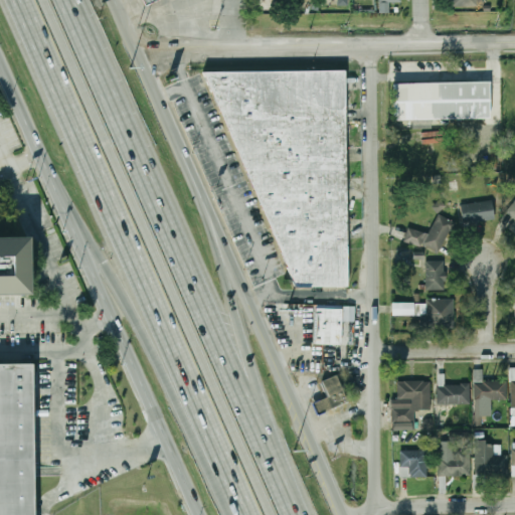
[(378,0),(379,13),(389,13),(389,3),(401,2),(401,0),(378,0)]
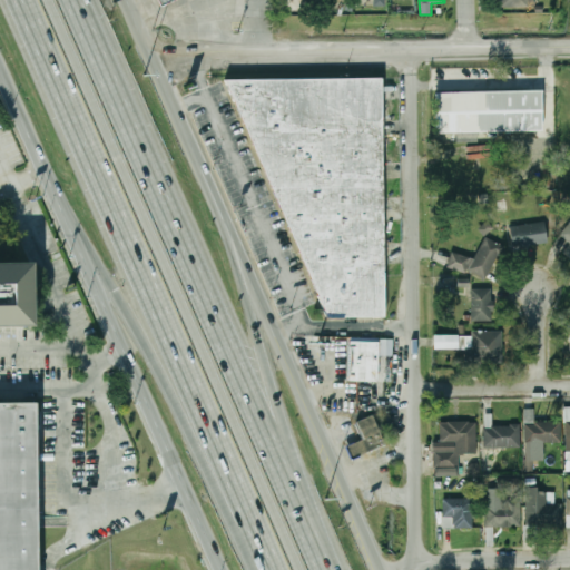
[(225,81),(382,78),(386,321),(326,322),(225,81)]
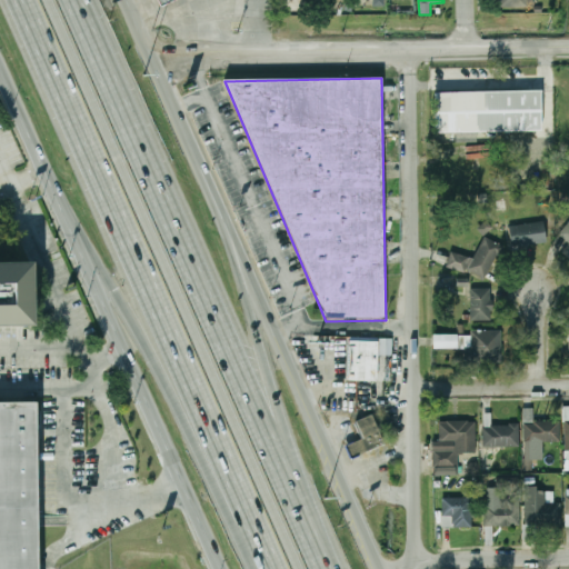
[(436,92),(539,90),(540,131),(437,132),(436,92)]
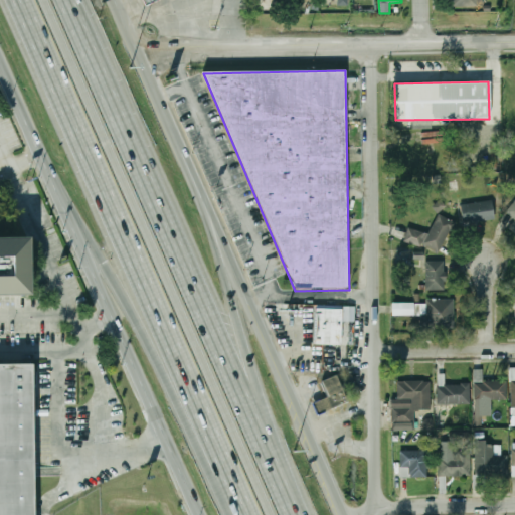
[(514,223),(514,200),(504,214),(514,223)]
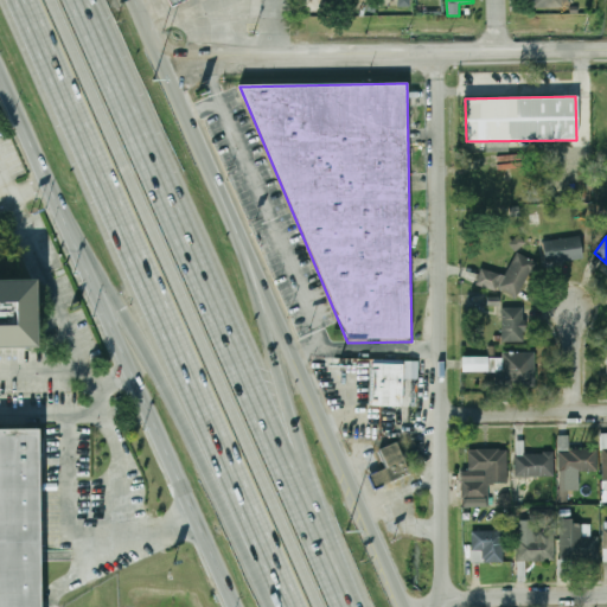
[(545,263),(582,260),(580,237),(543,241),(545,263)]
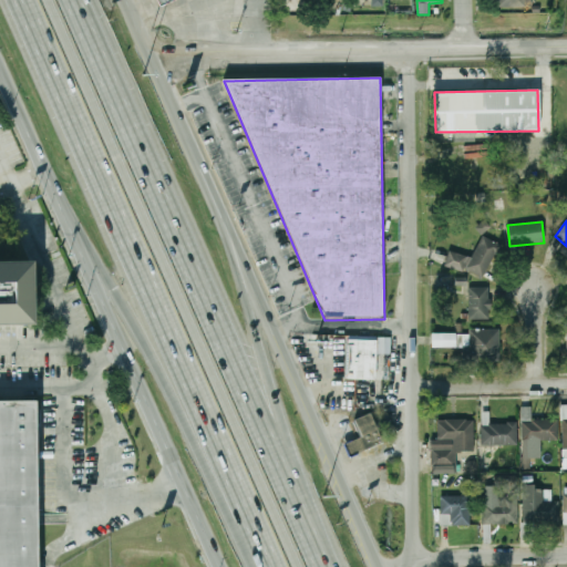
[(501,246),(483,236),(466,269),(483,278),(501,246)]
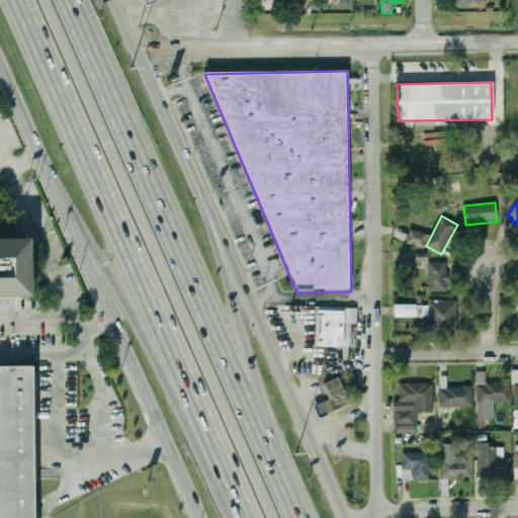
[(0,239),(23,239),(24,295),(0,295),(0,239)]
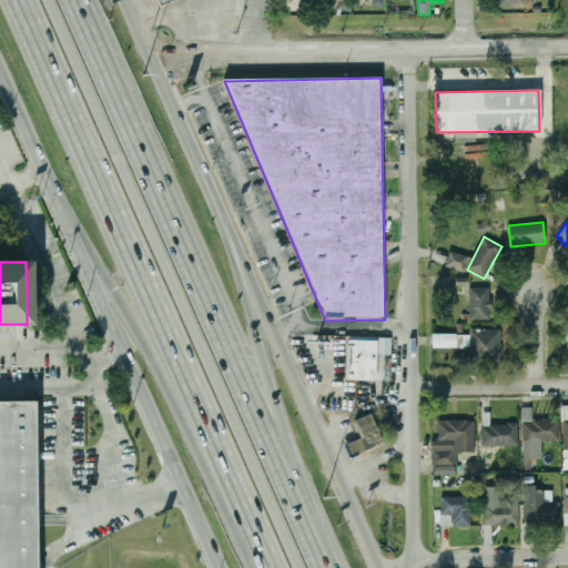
[(455,287),(454,274),(439,275),(439,288),(455,287)]
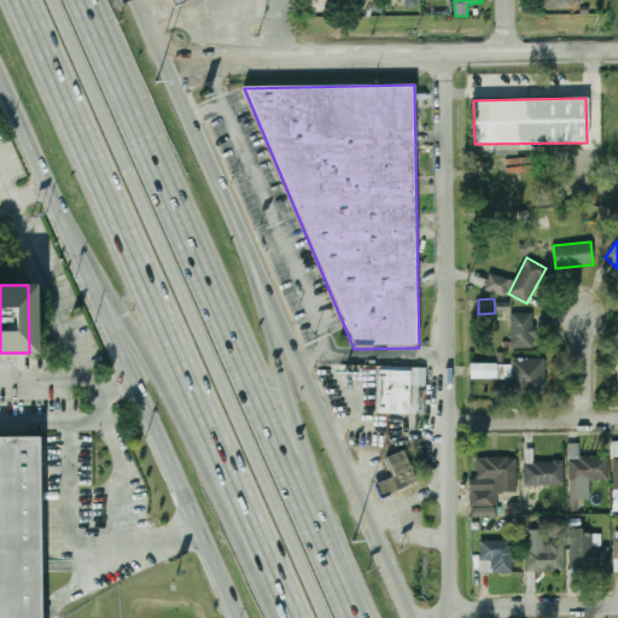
[(535,313),(511,313),(511,348),(535,348),(535,313)]
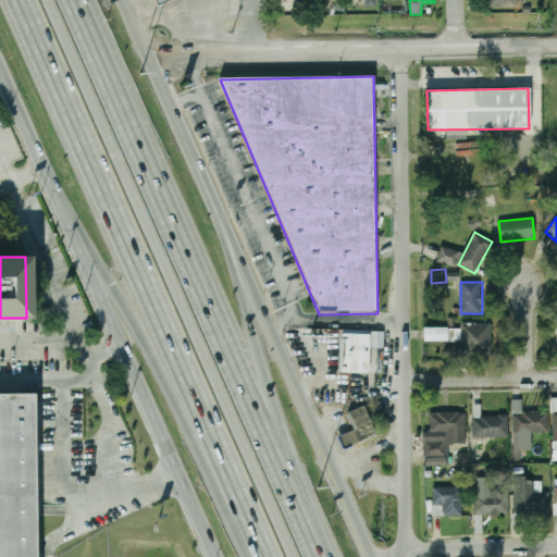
[(424,325),(423,342),(457,342),(457,370),(470,370),(470,357),(492,357),(492,326),(424,325)]
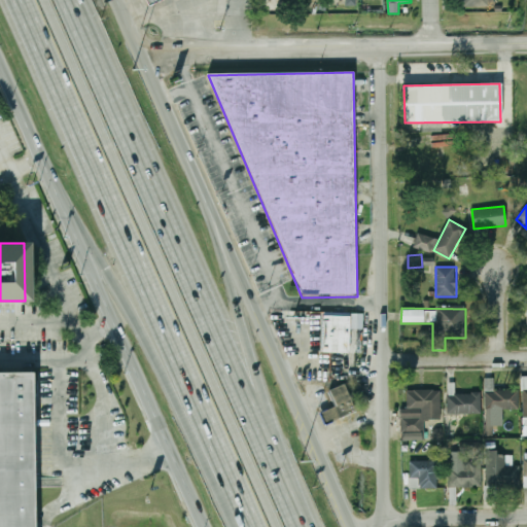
[(351,317),(350,354),(324,354),(325,317),(351,317)]
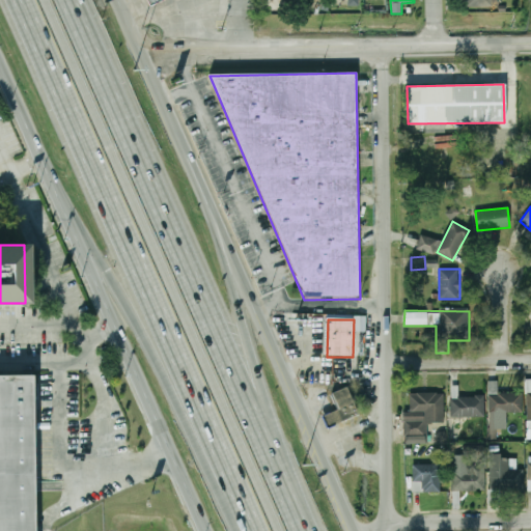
[(0,530),(0,374),(33,374),(33,530),(0,530)]
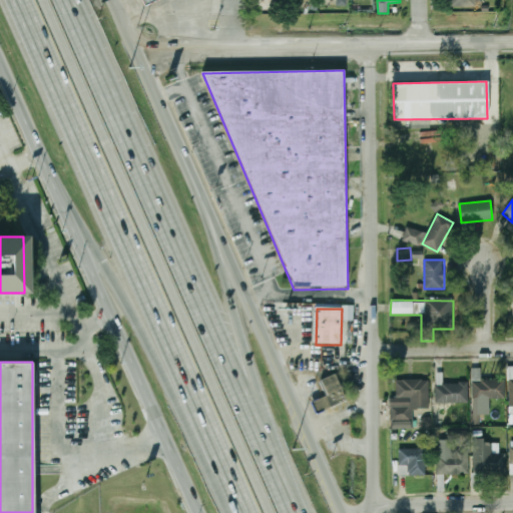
[(322,380),(336,374),(347,400),(317,413),(312,402),(329,395),(322,380)]
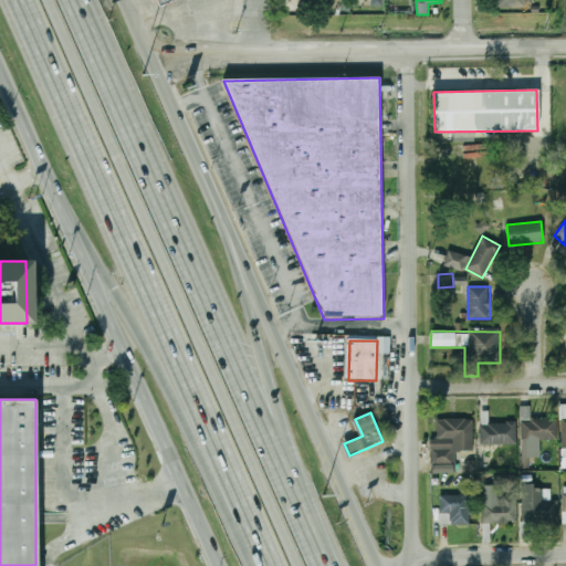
[(473,450),(473,419),(438,419),(438,446),(431,446),(431,468),(452,467),(452,451),(473,450)]
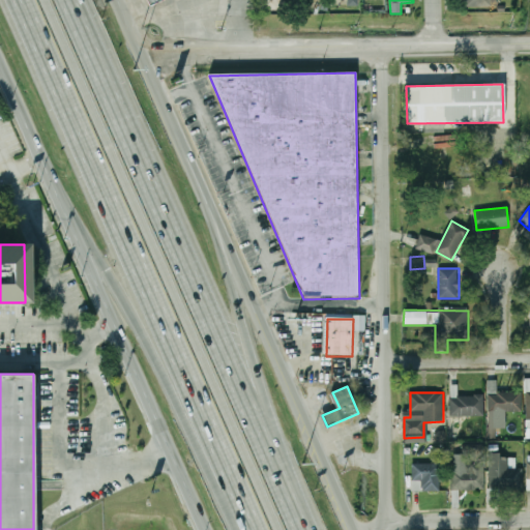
[(522,392),(489,392),(489,411),(522,411),(522,392)]
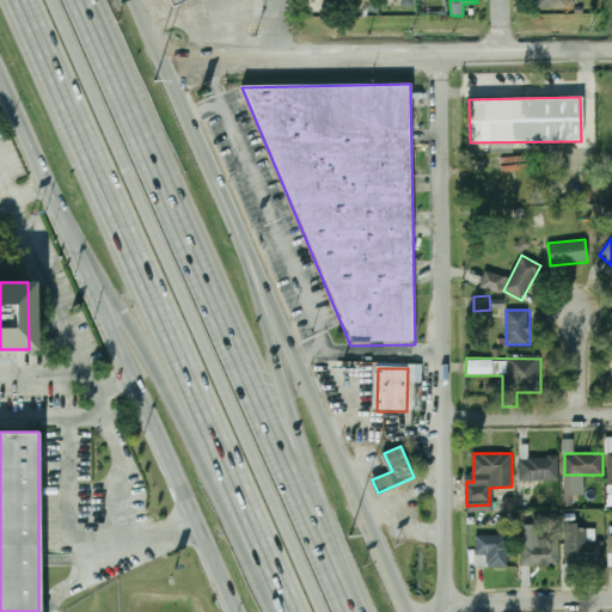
[(558,481),(558,457),(520,457),(520,481),(558,481)]
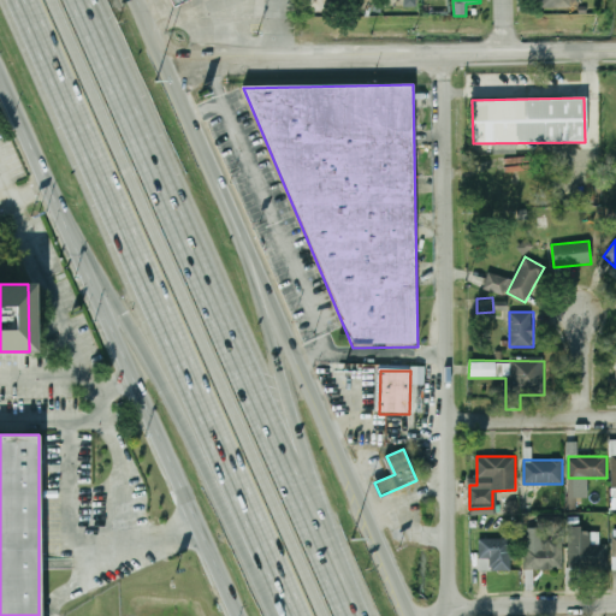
[(608,569),(608,544),(593,544),(593,528),(569,527),(569,569),(608,569)]
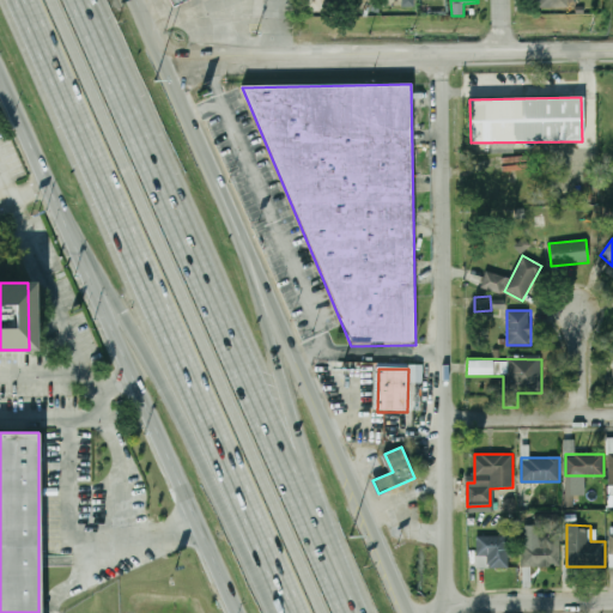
[(560,566),(560,534),(522,534),(522,566),(560,566)]
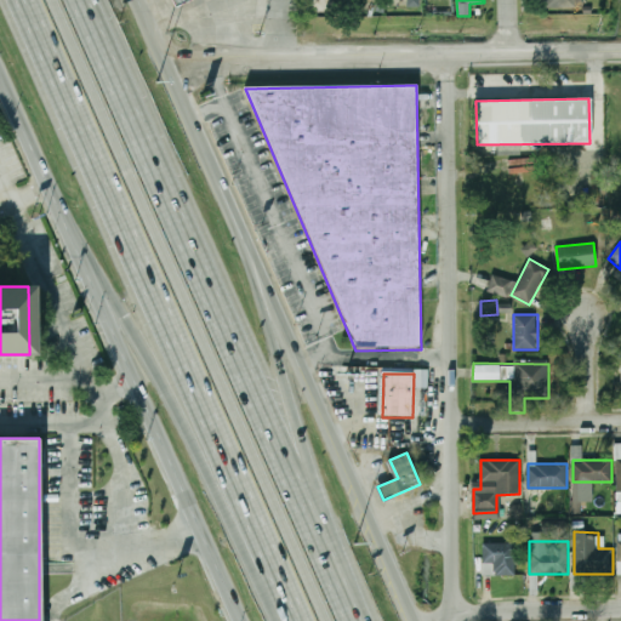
[(517,543),(483,543),(483,575),(517,575),(517,543)]
